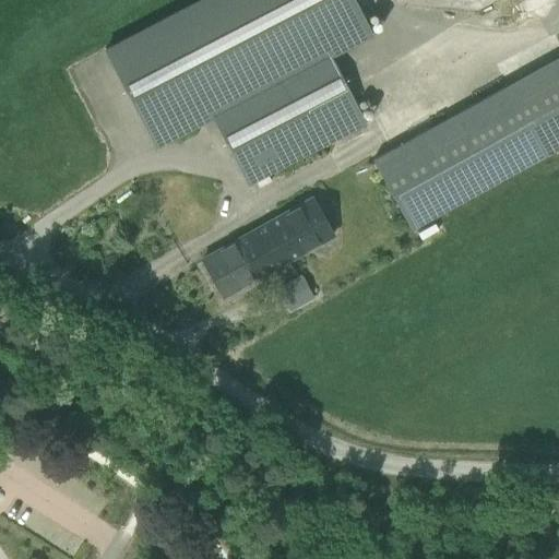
[(254,180),(265,174),(266,174),(278,167),(280,169),(365,125),(330,58),(371,36),(352,0),(200,0),(105,49),(155,147),(212,118),(247,183),(254,180)]
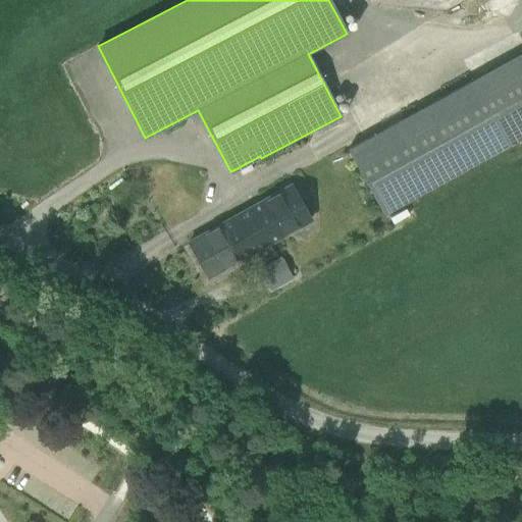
[(383,214),(521,136),(521,53),(347,148),(383,214)]
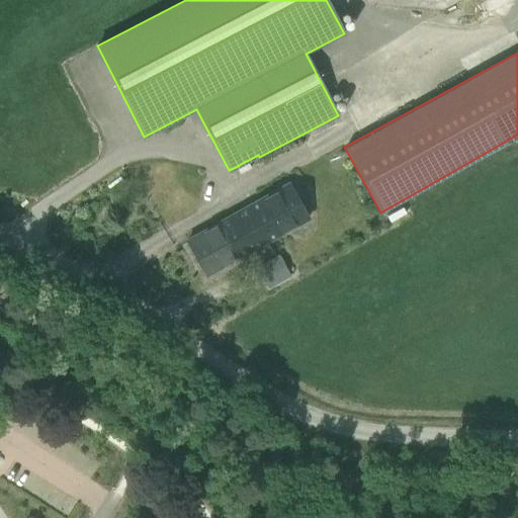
[(246,161),(236,167),(240,173),(251,167),(247,161),(246,161)]
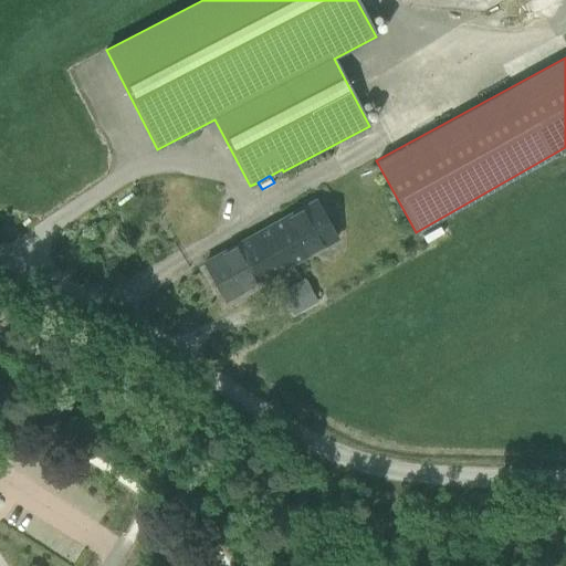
[(337,237),(316,199),(205,262),(224,300),(337,237)]
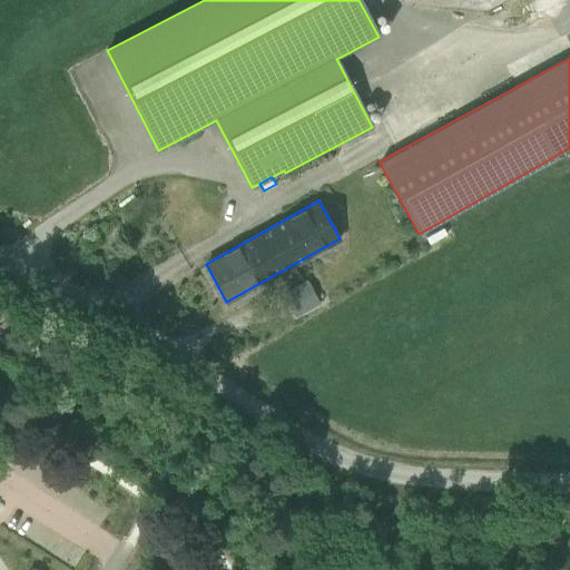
[(296,316),(320,302),(306,278),(282,294),(296,316)]
